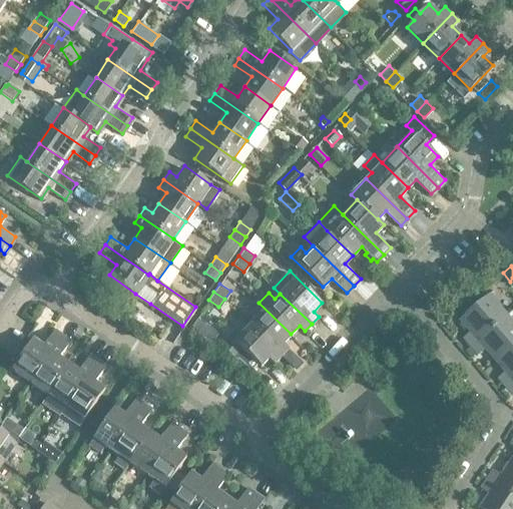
[(463,336),(470,344),(507,313),(499,304),(495,307),(485,296),(459,317),(470,330),(463,336)]
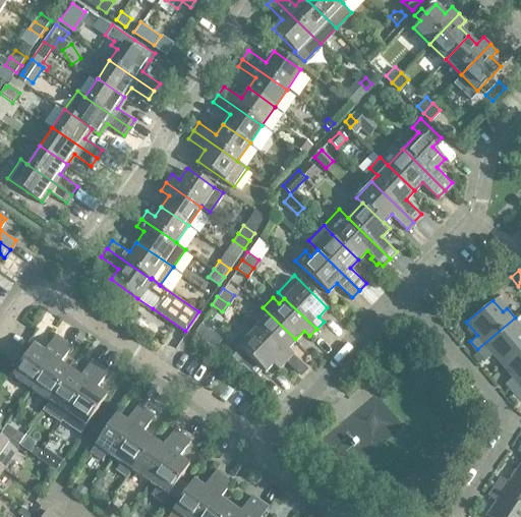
[(254,330),(286,360),(293,353),(287,348),(295,339),(263,307),(253,318),(259,324),(254,330)]
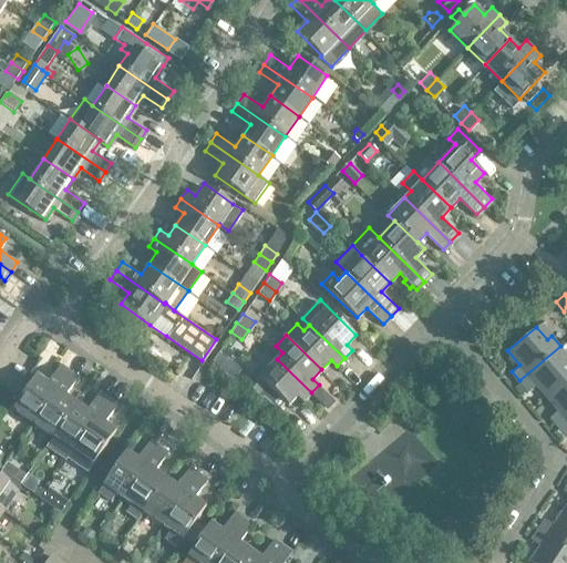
[(536,384),(547,396),(566,378),(566,362),(564,360),(566,357),(566,354),(560,346),(519,380),(528,390),(536,384)]
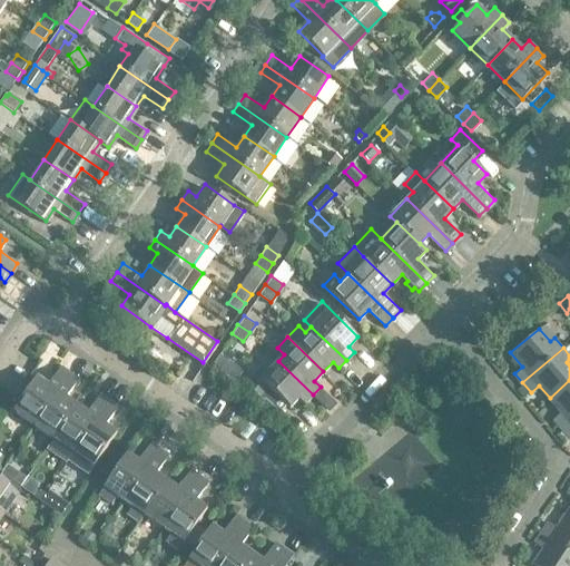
[(265,361),(245,382),(248,386),(264,400),(265,398),(278,411),(286,403),(290,407),(300,397),(305,402),(313,394),(302,384),(278,361),(272,368),(265,361)]
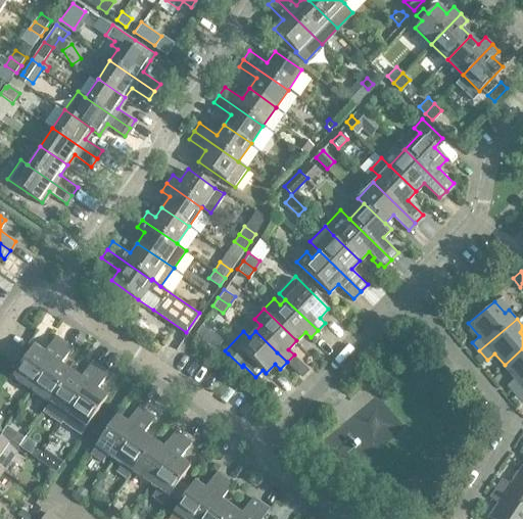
[(11,375),(30,387),(64,339),(55,333),(43,351),(33,344),(11,375)]
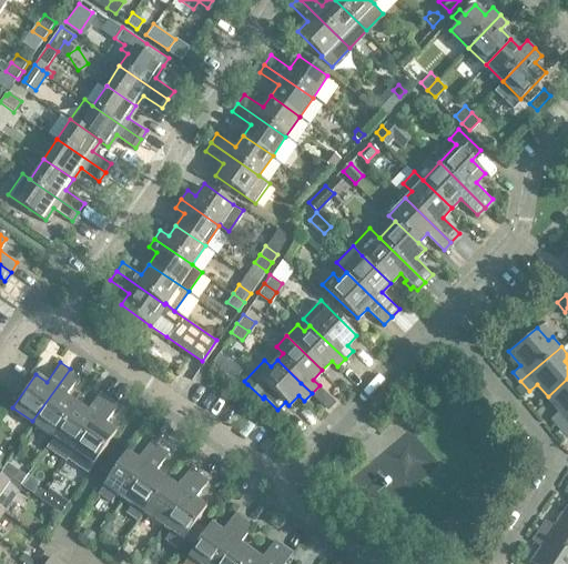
[(70,369),(32,421),(53,435),(77,402),(64,394),(78,374),(70,369)]
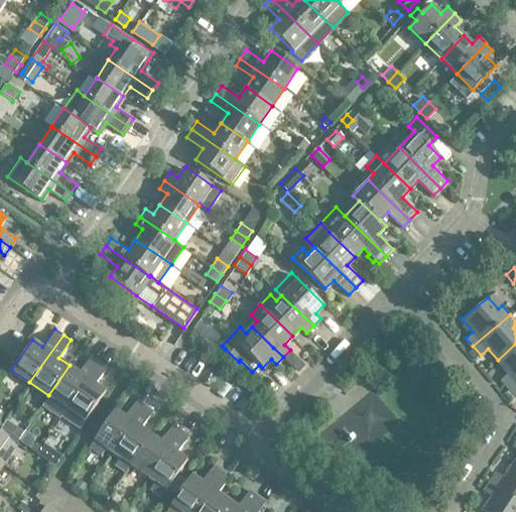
[(501,378),(508,386),(515,379),(515,344),(498,360),(508,372),(501,378)]
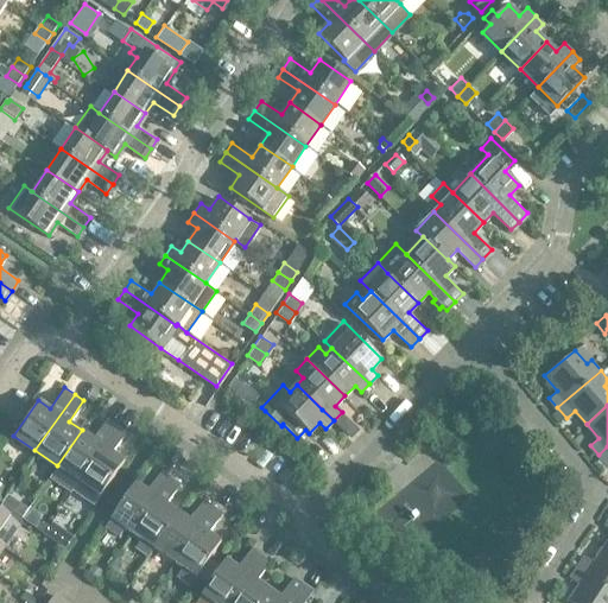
[(73,487),(116,424),(107,417),(93,437),(82,430),(57,465),(51,473),(73,487)]
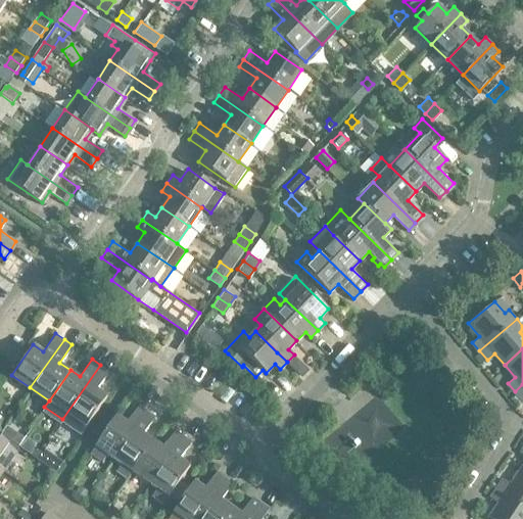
[(81,432),(106,394),(96,387),(108,370),(100,365),(62,419),(81,432)]
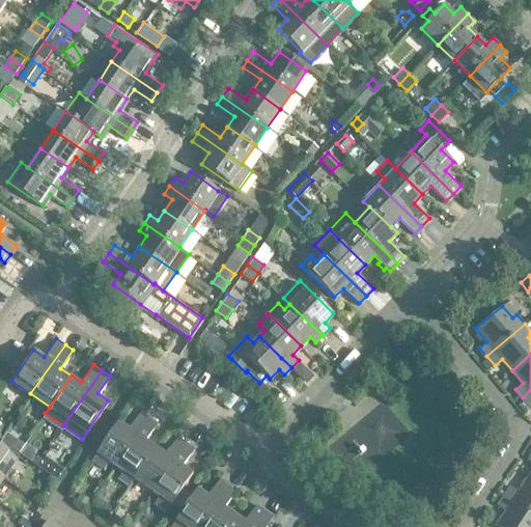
[(91,458),(101,465),(106,458),(115,465),(149,416),(140,410),(128,427),(117,420),(91,458)]
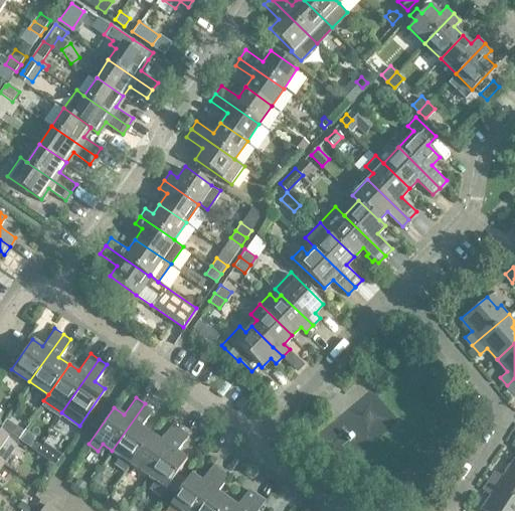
[(130,463),(151,433),(140,426),(152,408),(145,403),(112,451),(119,455),(114,462),(125,470),(130,463)]
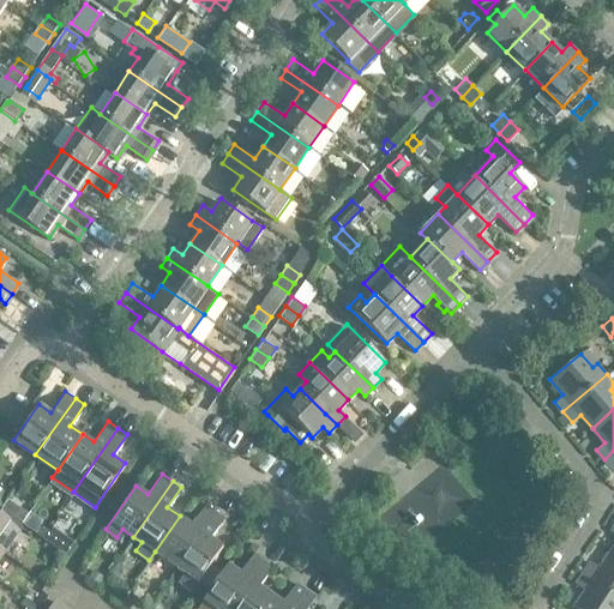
[(180,516),(155,552),(176,566),(216,510),(205,502),(191,523),(180,516)]
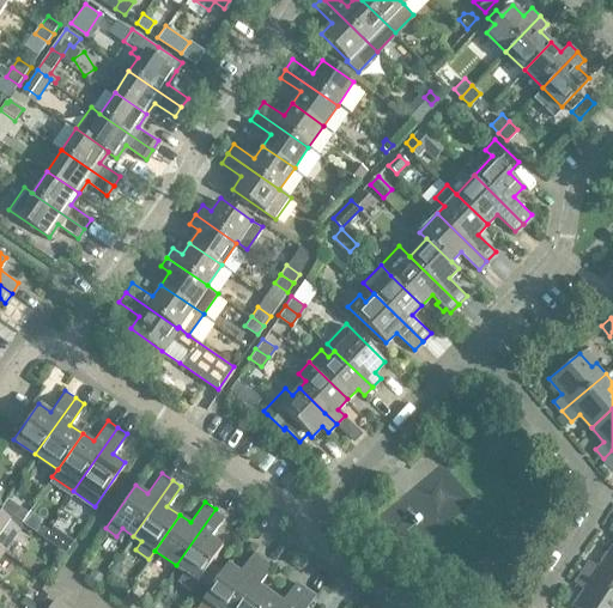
[(22,504),(14,514),(22,518),(29,509),(22,504)]
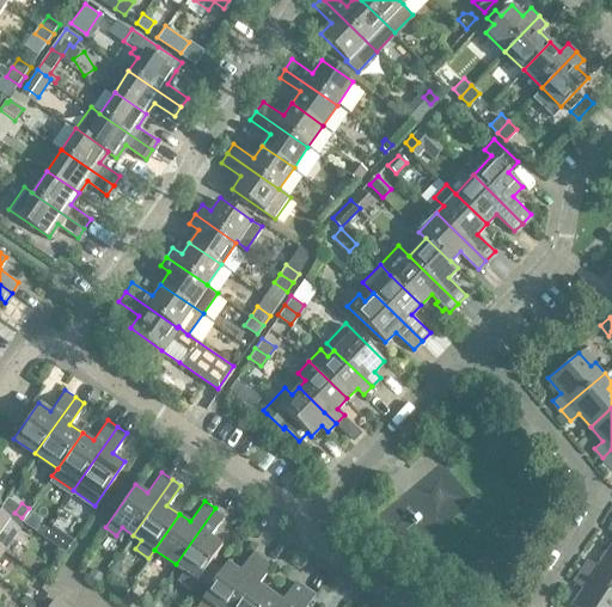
[(215,508),(176,564),(187,571),(181,580),(191,587),(221,544),(209,535),(224,514),(215,508)]
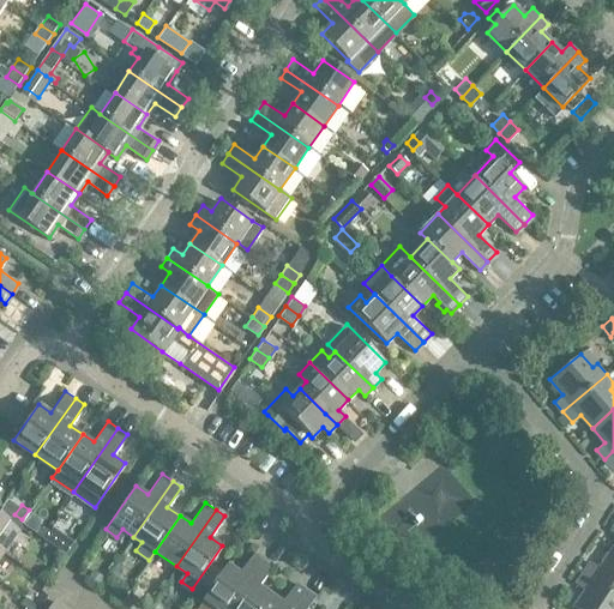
[(0,547),(4,549),(19,526),(0,513),(0,547)]
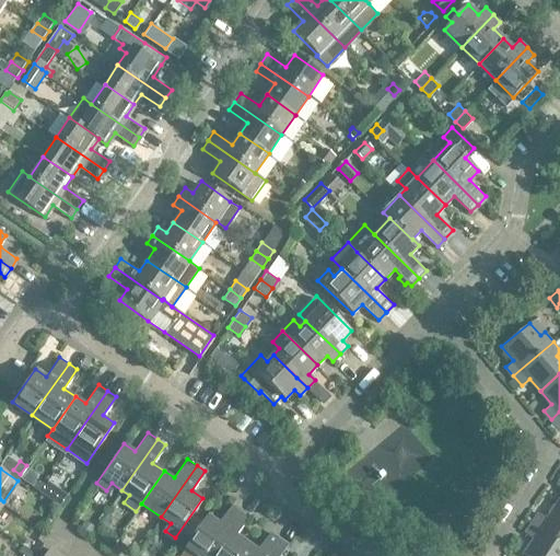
[(36,478),(33,485),(39,489),(45,482),(36,478)]
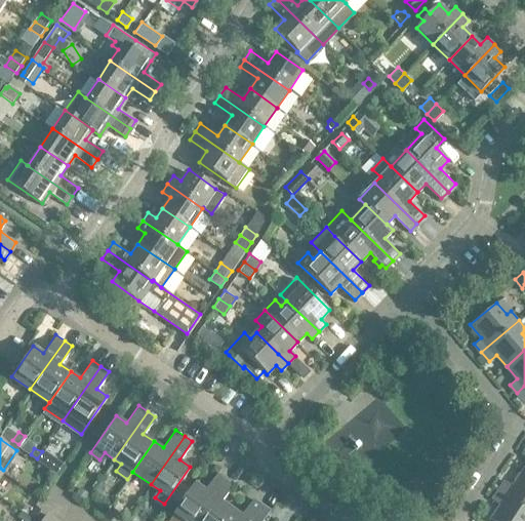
[(44,449),(38,459),(46,465),(53,455),(44,449)]
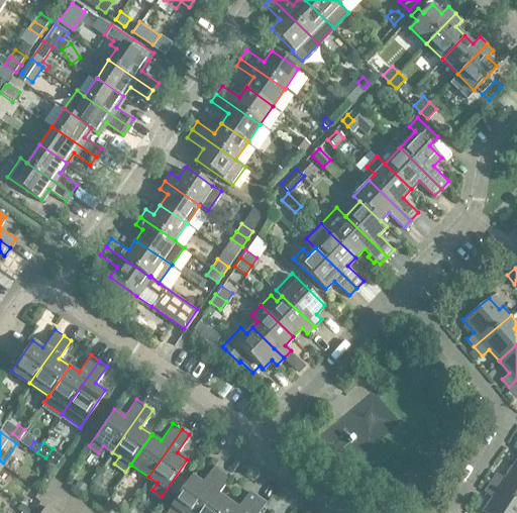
[(516,466),(513,464),(505,477),(497,471),(491,481),(516,498),(516,466)]
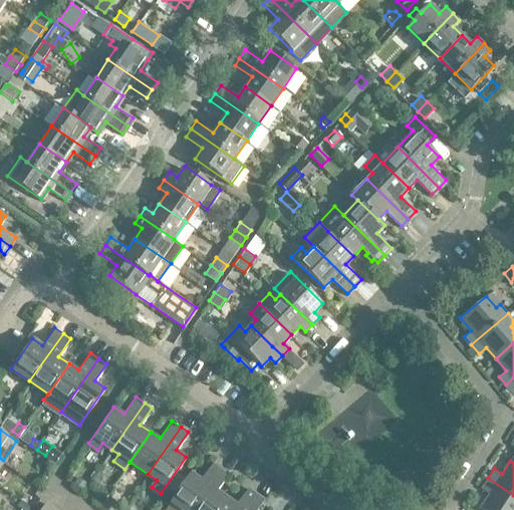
[(213,462),(201,479),(191,472),(165,509),(167,509),(180,509),(181,509),(190,509),(221,468),(213,462)]
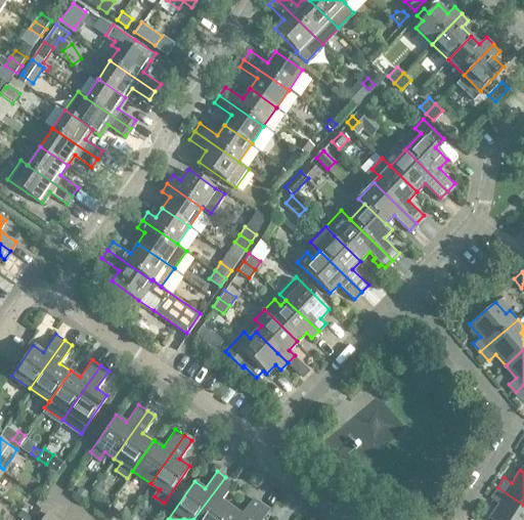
[(233,482),(225,477),(193,519),(221,519),(230,507),(221,501),(233,482)]
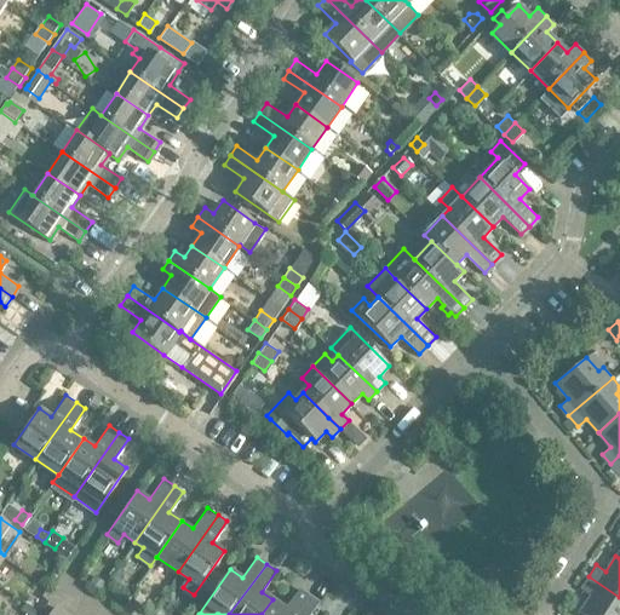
[(93,573),(89,580),(99,588),(104,580),(93,573)]
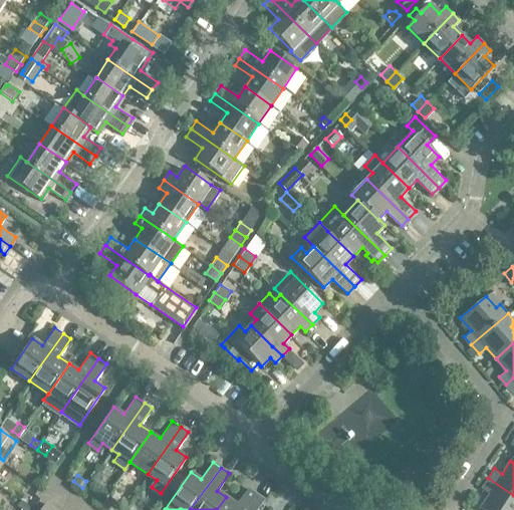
[(513,509),(513,495),(488,478),(482,487),(489,492),(480,506),(486,509),(513,509)]
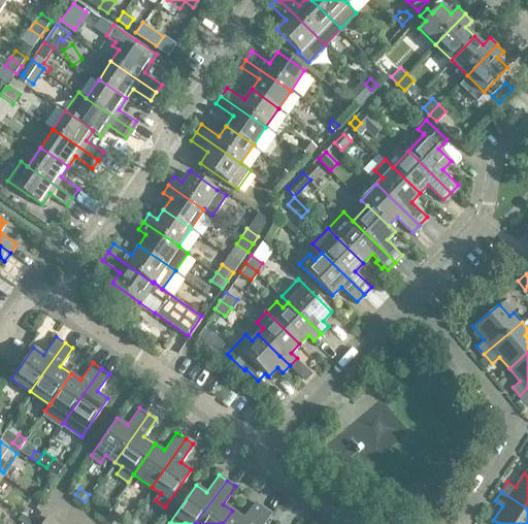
[(232,511),(223,523),(250,523),(263,505),(255,499),(242,518),(232,511)]
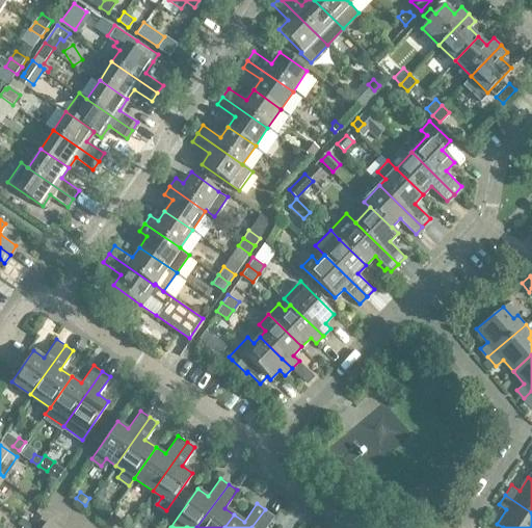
[(265,527),(274,516),(265,509),(251,527),(265,527)]
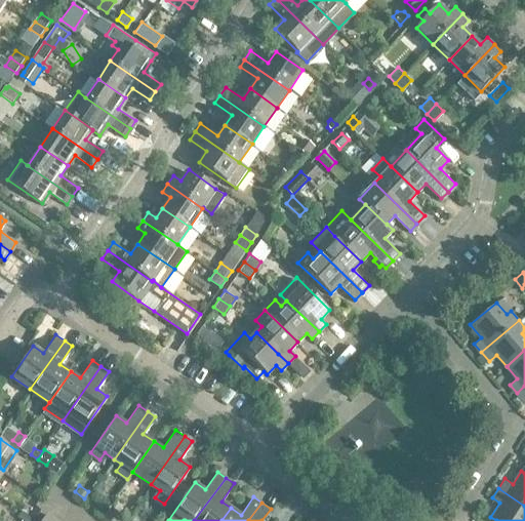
[(53,520),(56,518),(46,512),(39,520),(53,520)]
